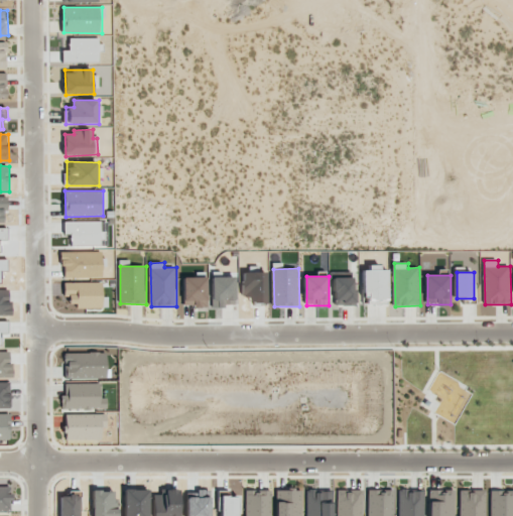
[(184,306),(210,307),(211,277),(185,277),(184,306)]
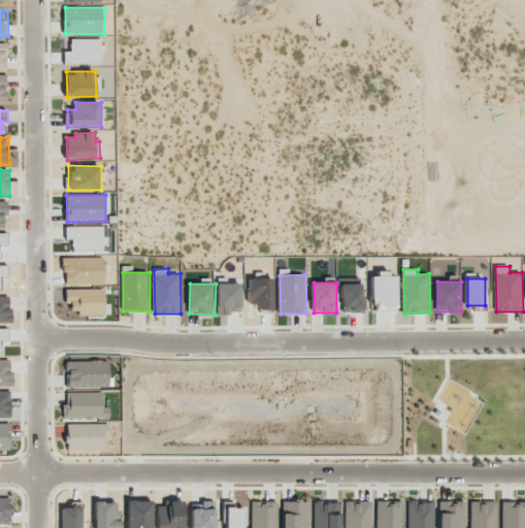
[(365,311),(364,284),(343,284),(343,311),(365,311)]
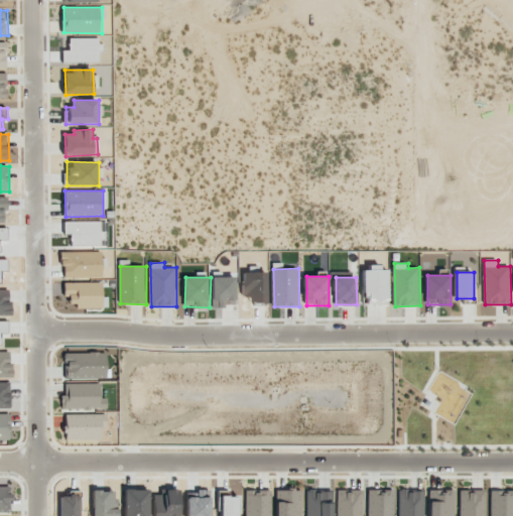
[(104,282),(68,283),(68,307),(104,306),(104,282)]
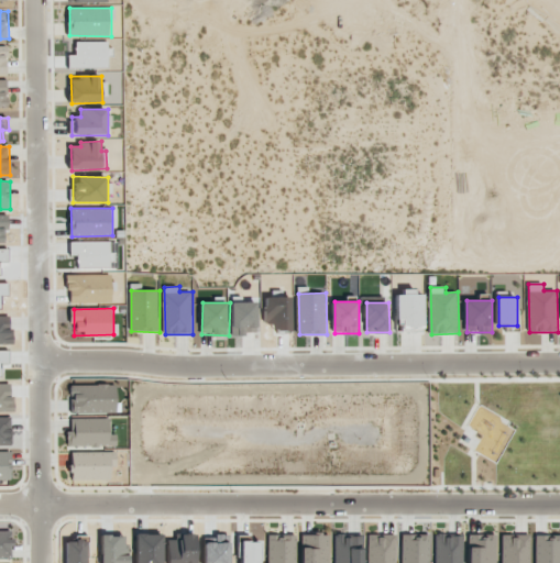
[(73,414),(118,412),(118,384),(73,385),(73,414)]
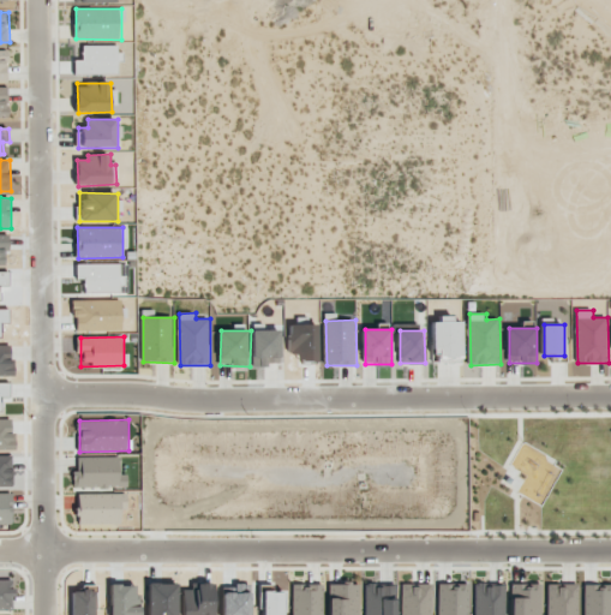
[(120,458),(82,457),(82,471),(76,471),(75,488),(129,489),(130,475),(120,475),(120,458)]
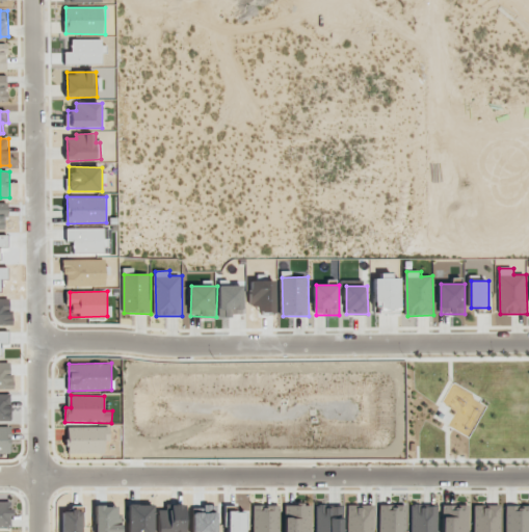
[(0,453),(12,453),(11,426),(0,426),(0,453)]
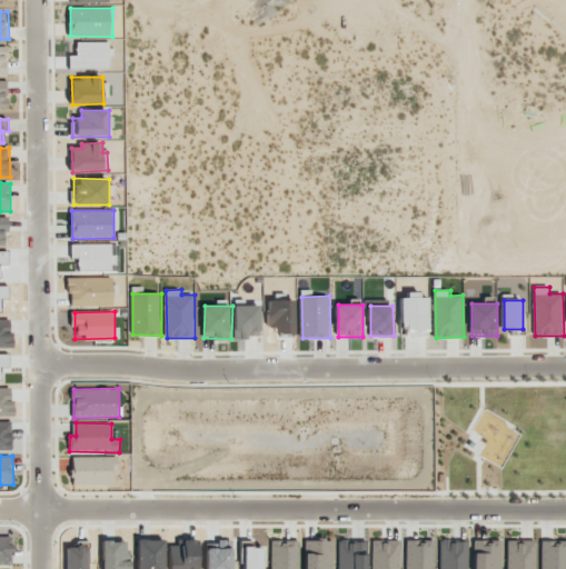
[(73,483),(113,485),(115,471),(119,471),(119,457),(75,456),(73,483)]
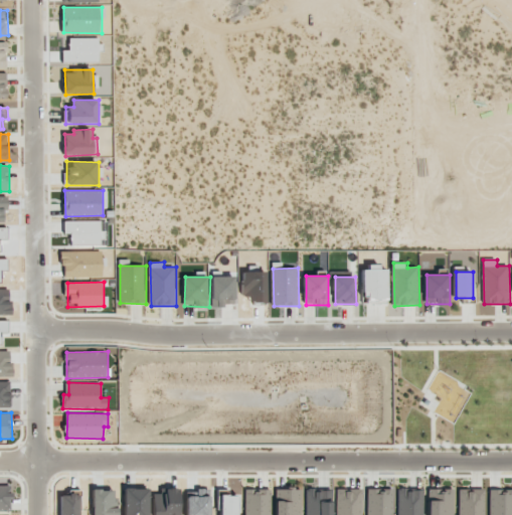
[(0,511),(13,511),(13,485),(0,485),(0,511)]
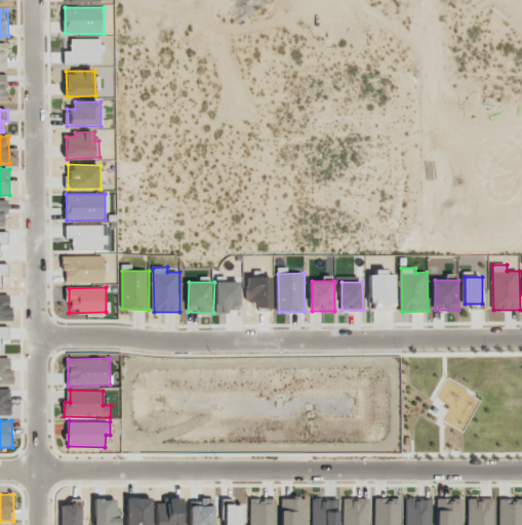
[(309,524),(309,498),(282,498),(282,524),(309,524)]
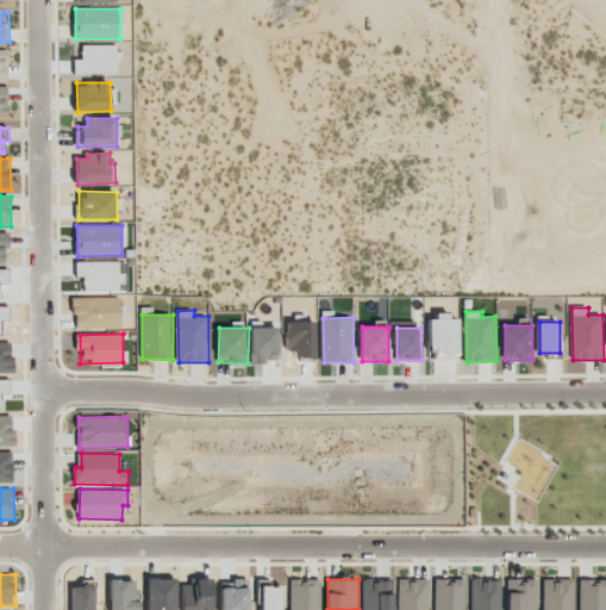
[(394,609),(395,580),(364,579),(363,609),(394,609)]
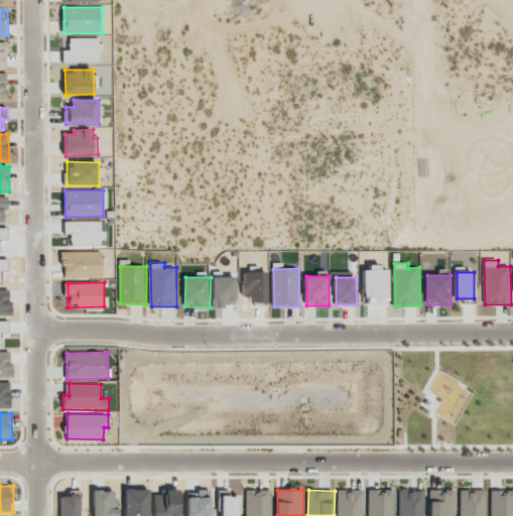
[(364,515),(365,490),(340,490),(338,515),(364,515)]
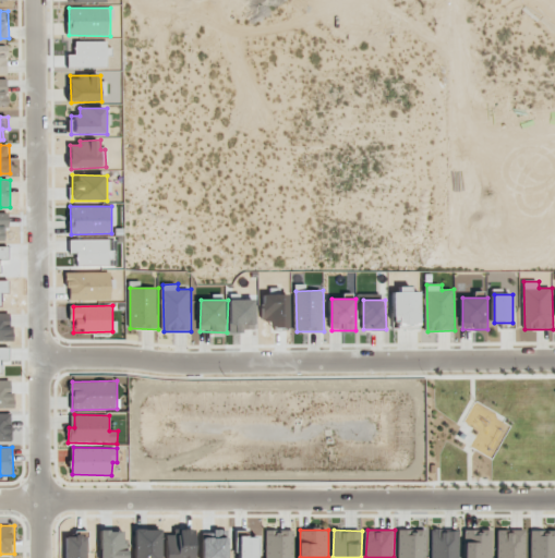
[(399,557),(426,557),(427,530),(400,530),(399,557)]
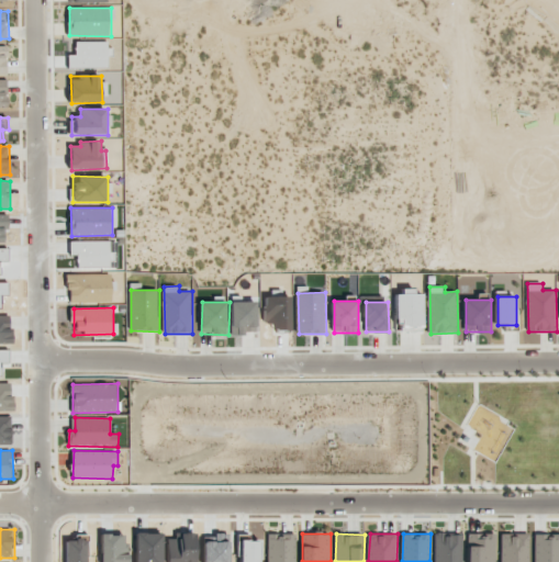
[(468,561),(496,561),(498,534),(469,534),(468,561)]
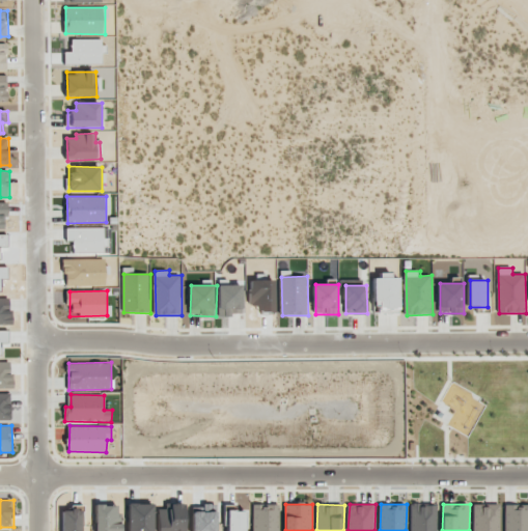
[(475,504),(474,530),(501,530),(502,505),(475,504)]
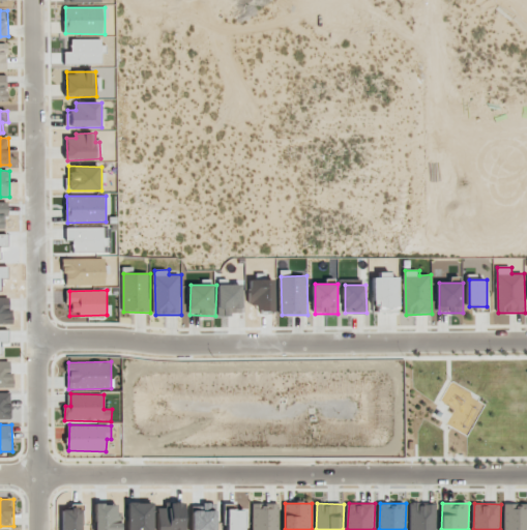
[(526,503),(505,504),(505,529),(526,529),(526,503)]
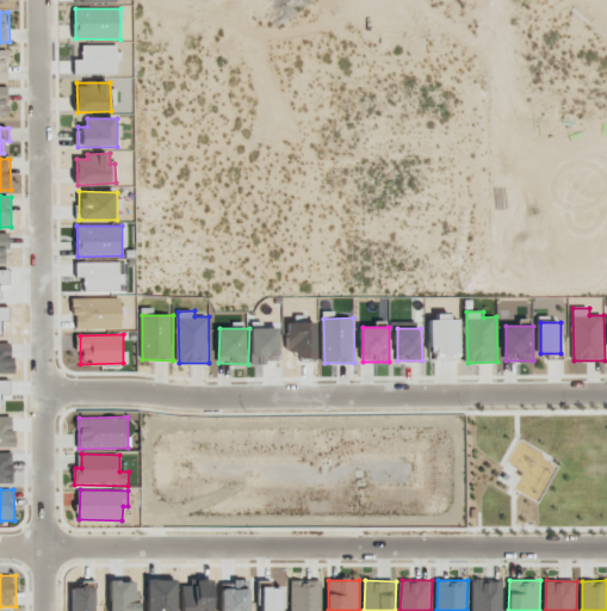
[(74,587),(73,610),(97,610),(98,581),(85,581),(85,587),(74,587)]
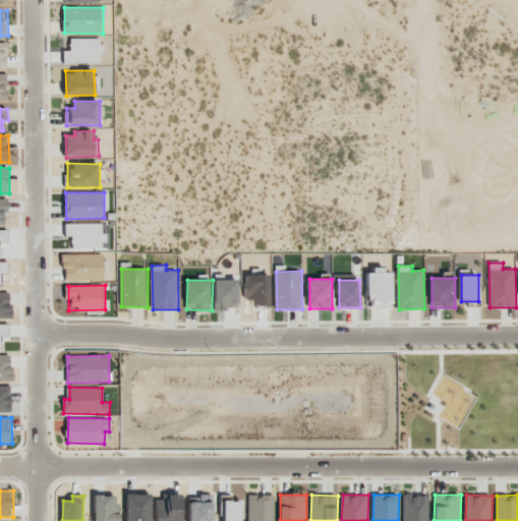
[(275,520),(276,496),(250,496),(249,520),(275,520)]
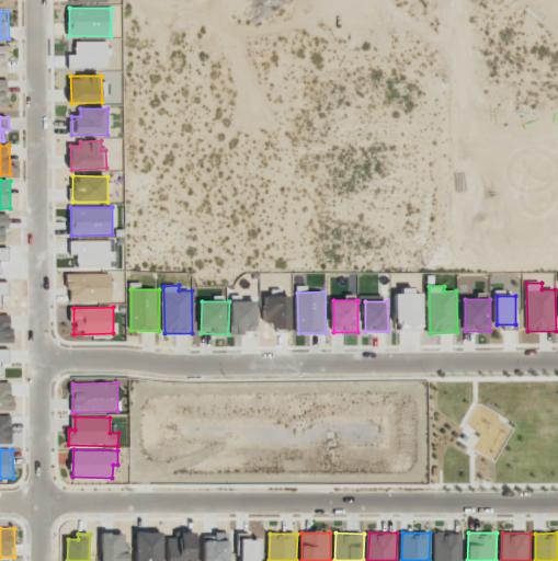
[(463,560),(463,534),(435,534),(434,560),(463,560)]
